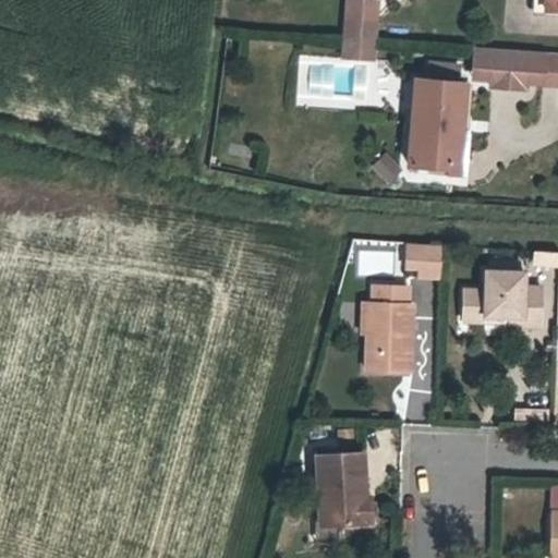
[(372,0),(348,0),(347,17),(374,20),(375,0),(372,0)]
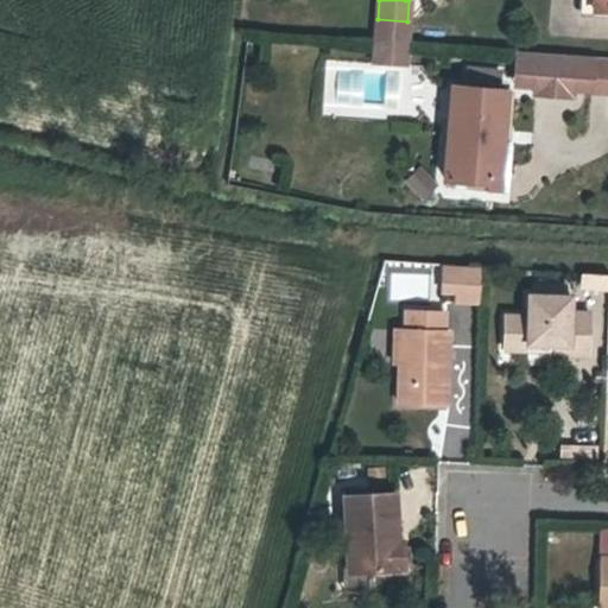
[(593,0),(580,0),(580,10),(593,10),(593,0)]
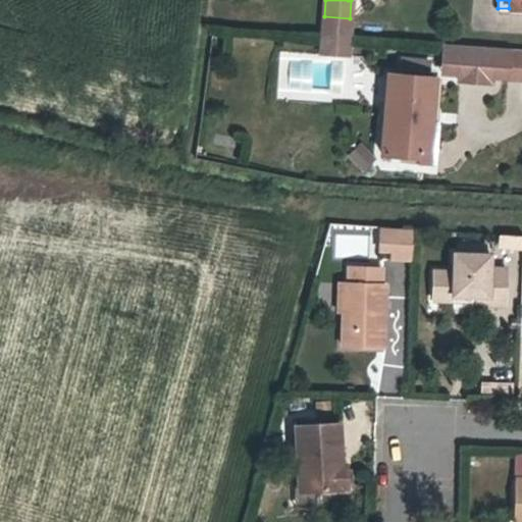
[(521,0),(509,0),(509,8),(521,8),(521,0)]
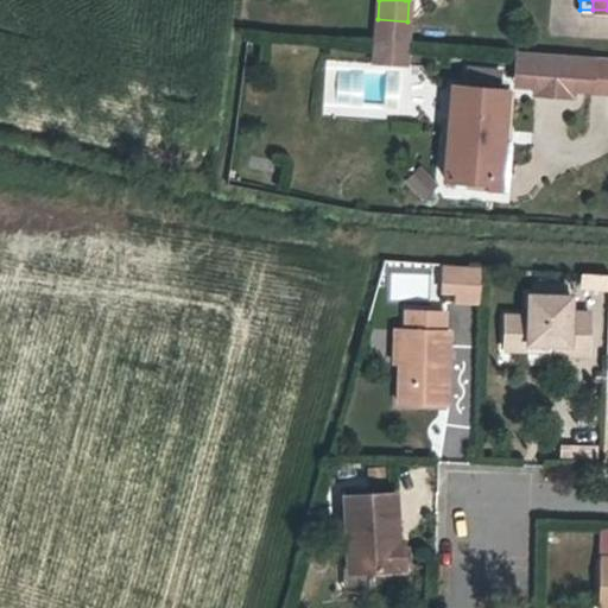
[(375,19),(373,42),(401,44),(409,44),(410,21),(407,21),(378,19),(375,19)]
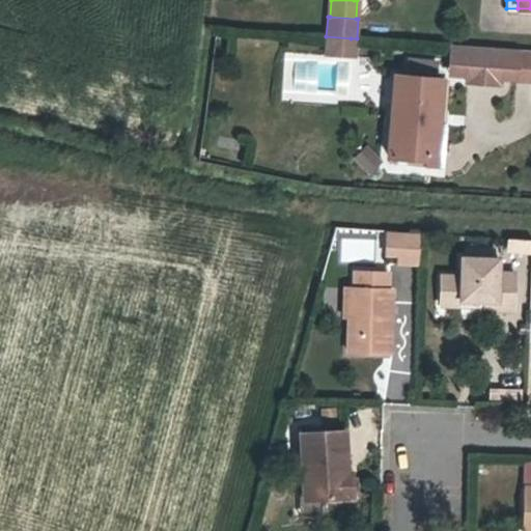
[(351,38),(326,36),(325,54),(355,56),(357,38),(351,38)]
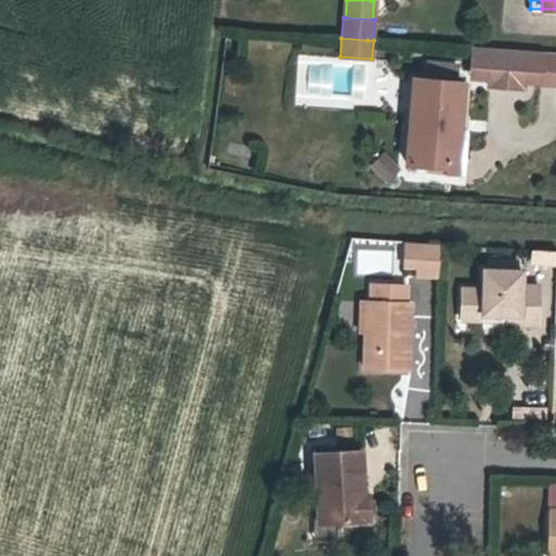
[(551,53),(481,48),(480,62),(496,63),(496,72),(495,87),(531,89),(531,83),(532,74),(550,76),(551,53)]
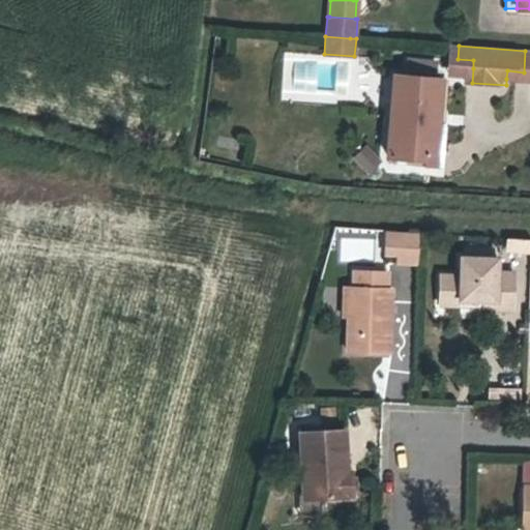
[(529,80),(529,50),(525,51),(524,72),(507,70),(506,79),(529,80)]
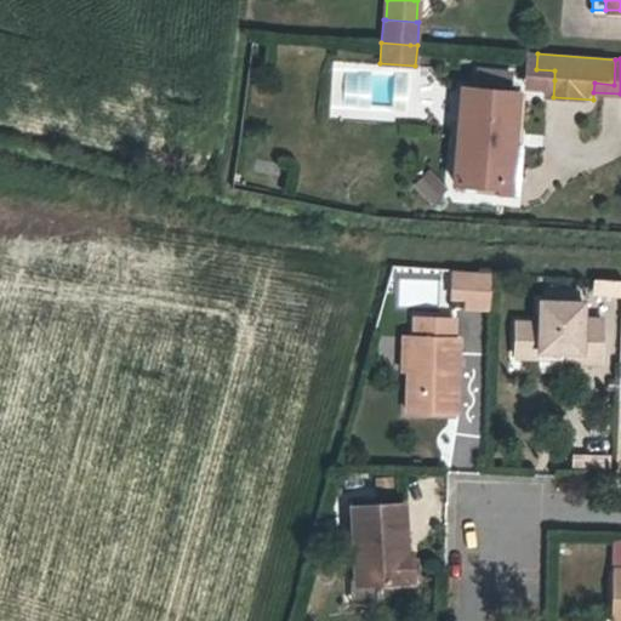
[(535,79),(554,80),(554,70),(536,69),(535,79)]
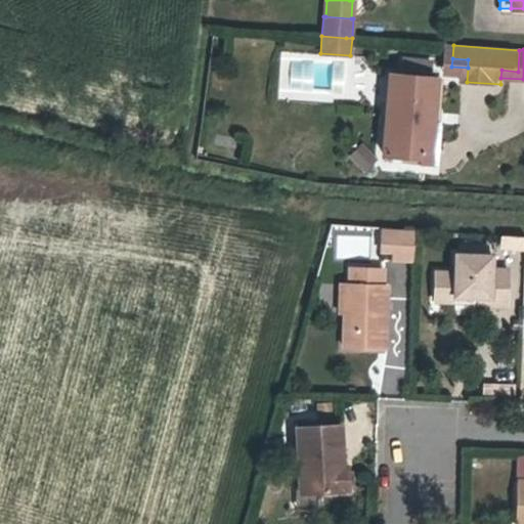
[(423,165),(429,165),(435,79),(389,76),(383,155),(423,159),(423,165)]
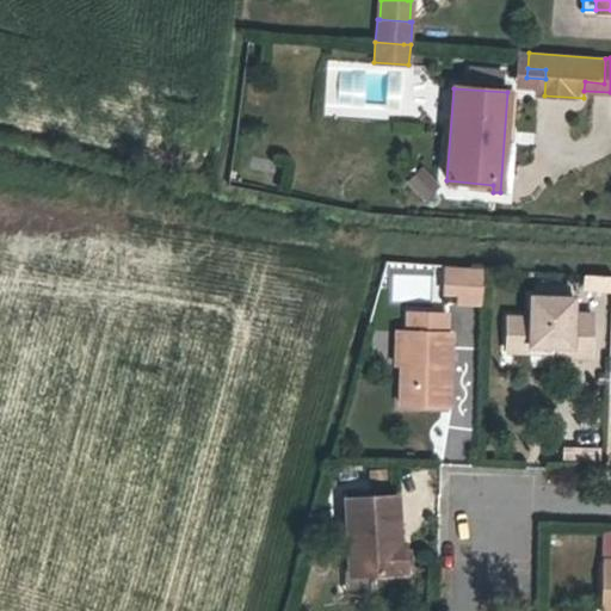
[(507,92),(500,192),(510,193),(517,93),(507,92)]
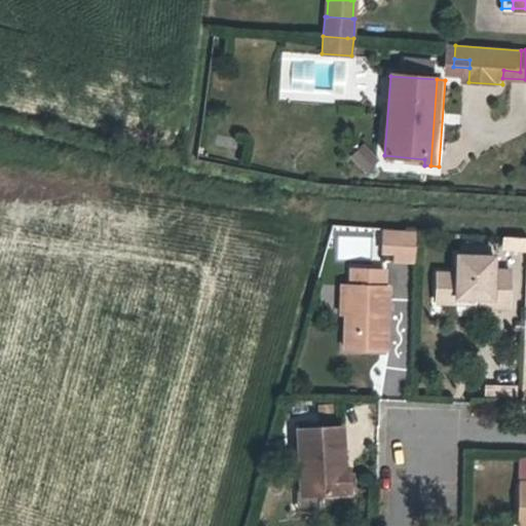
[(347,159),(365,173),(377,156),(360,143),(347,159)]
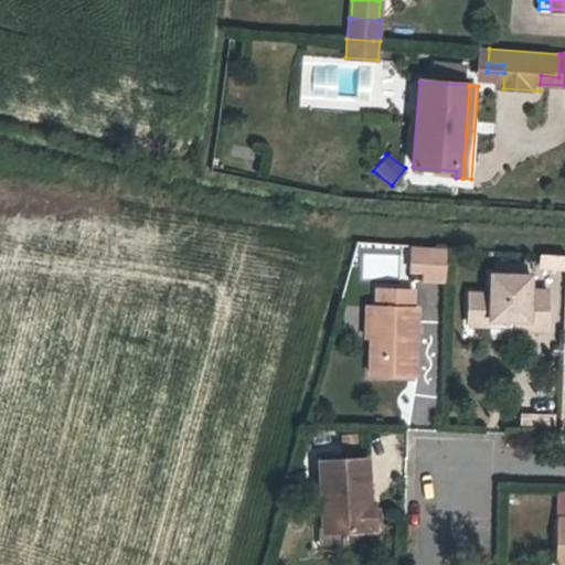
[(423,273),(425,248),(411,247),(409,272),(423,273)]
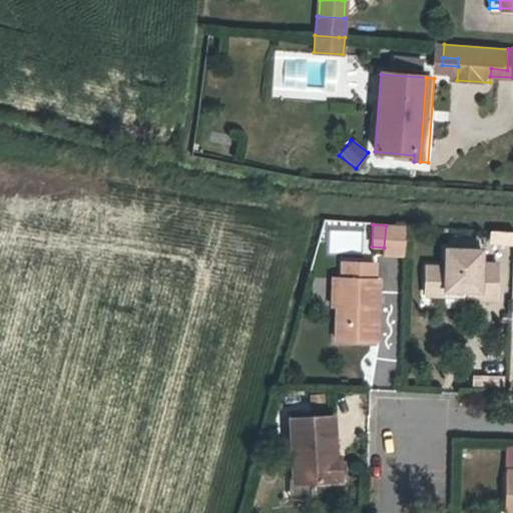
[(406,226),(386,225),(384,247),(384,255),(405,255),(406,226)]
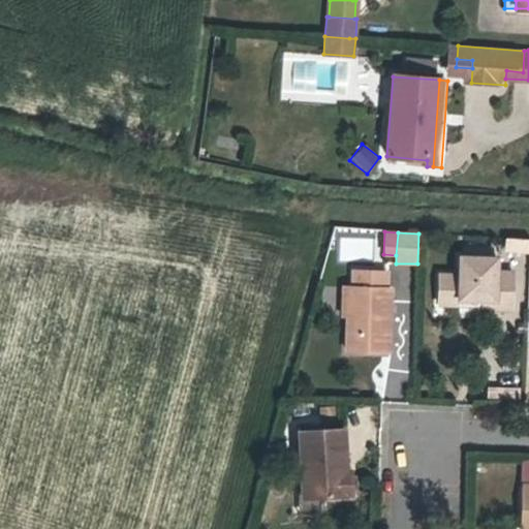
[(528,253),(528,243),(528,240),(503,239),(503,251),(528,253)]
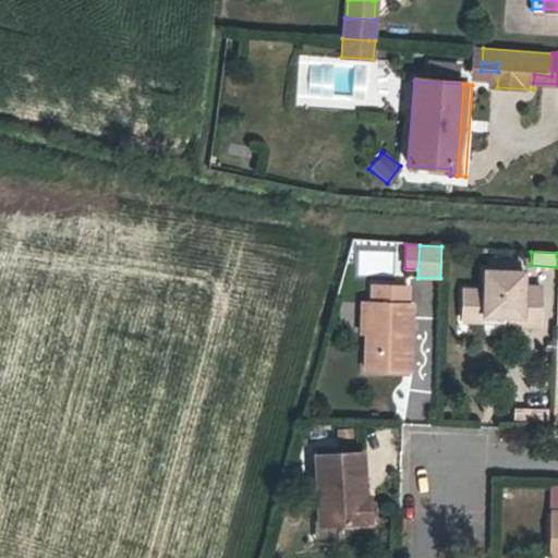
[(485,271),(520,273),(520,262),(485,261),(485,271)]
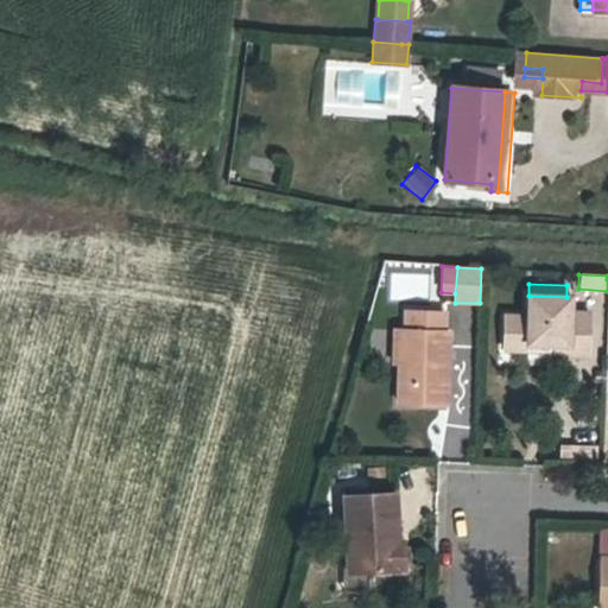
[(569,297),(567,297),(529,296),(526,296),(525,316),(504,316),(501,350),(526,352),(526,344),(565,346),(565,353),(565,356),(586,356),(587,314),(568,314),(569,297)]
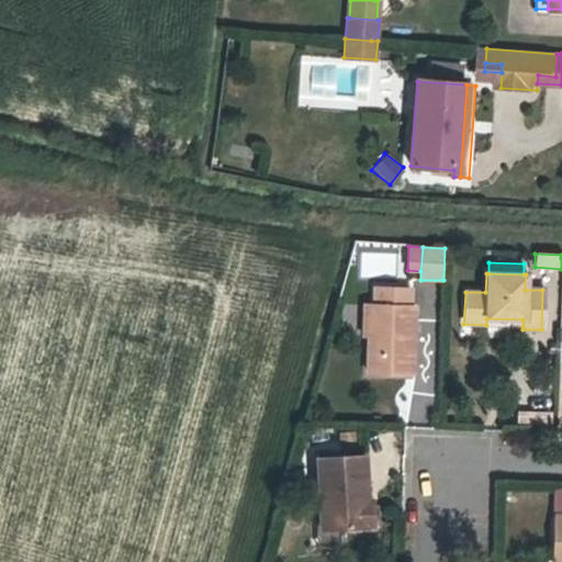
[(372,305),(368,305),(368,336),(366,372),(412,374),(413,306),(408,306),(408,289),(373,288),(372,305)]
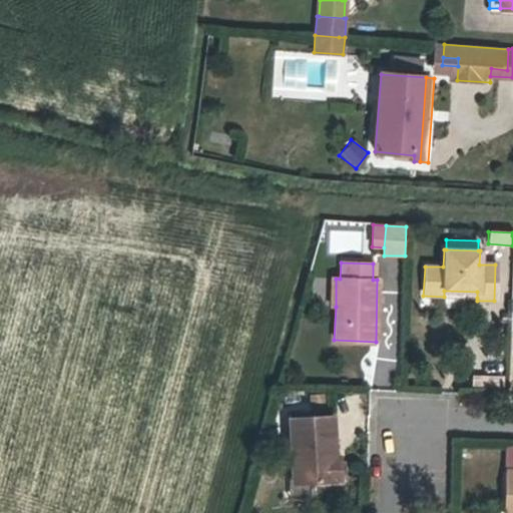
[(471,374),(471,387),(502,389),(502,375),(471,374)]
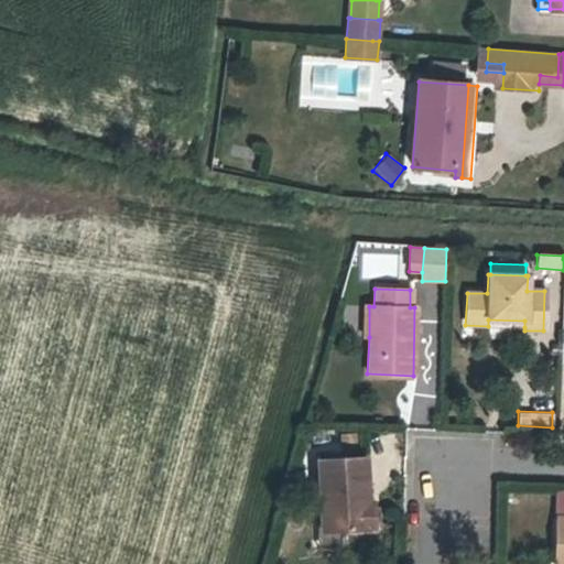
[(372,502),(368,502),(365,458),(317,459),(322,532),(373,530),(372,502)]
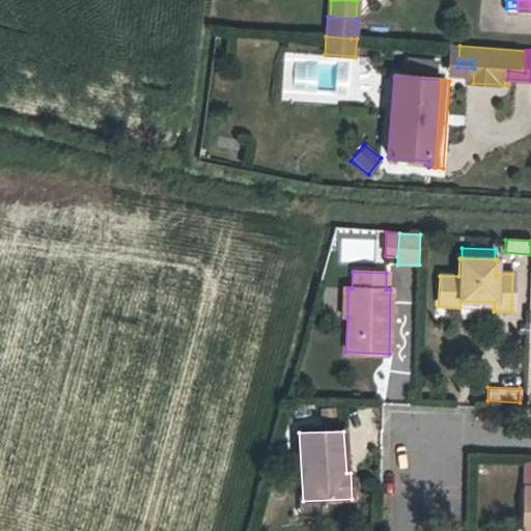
[(530,530),(530,487),(523,487),(522,530),(530,530)]
